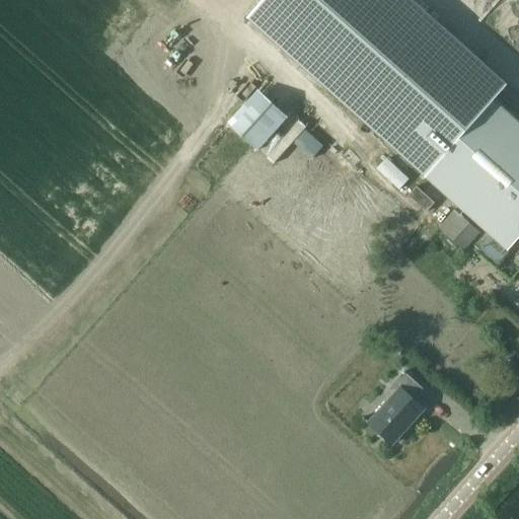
[(264,0),(247,18),(249,19),(249,18),(265,32),(267,35),(268,34),(283,48),(282,49),(285,51),(285,50),(300,64),(302,67),(303,66),(318,79),(317,80),(426,176),(487,231),(508,250),(515,242),(518,245),(518,123),(494,100),(458,68),(471,54),(411,0),(264,0)]
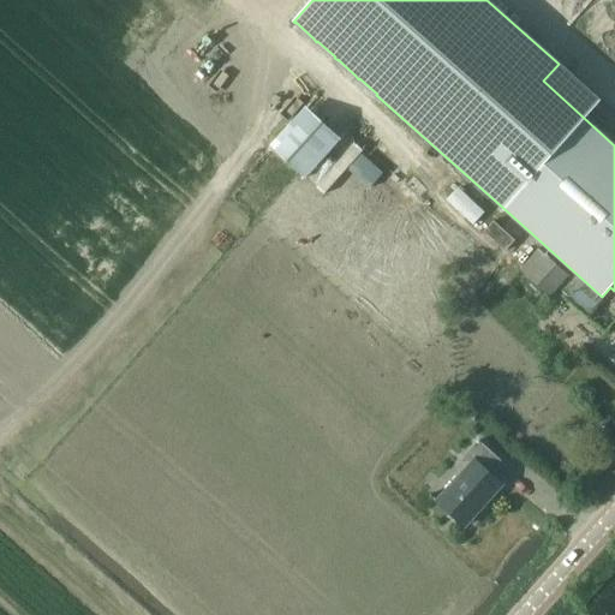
[(308,102),(270,141),(308,175),(344,136),(308,102)]
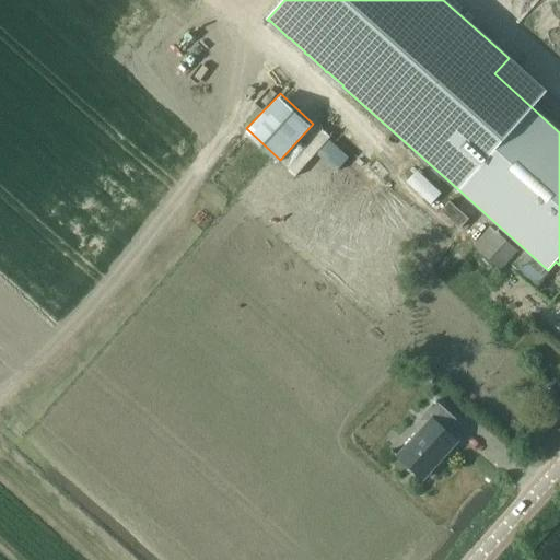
[(323,127),(289,165),(298,174),(318,151),(338,167),(351,153),(323,127)]
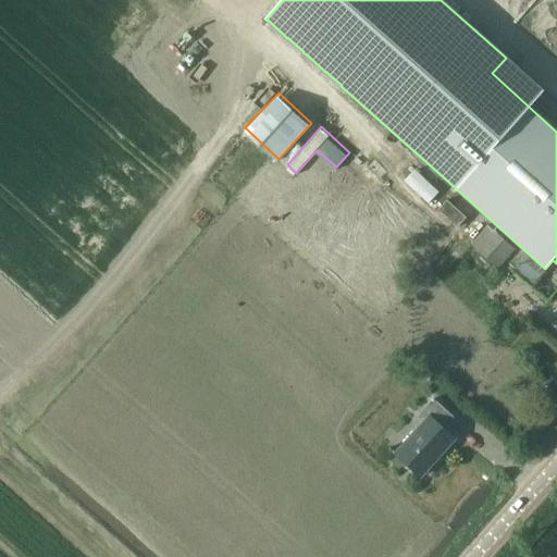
[(417,166),(406,178),(431,201),(442,189),(417,166)]
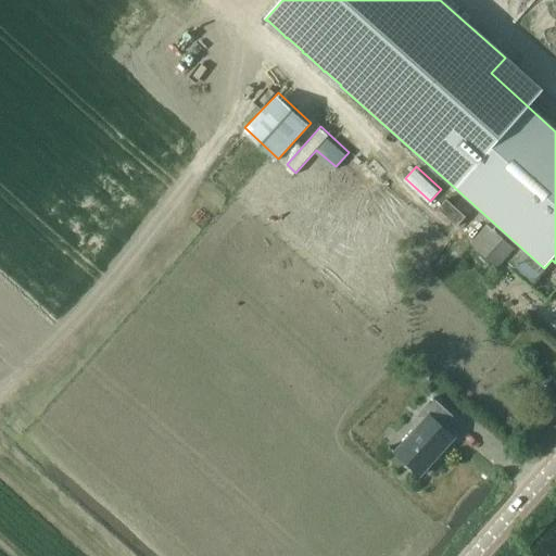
[(449,198),(440,206),(457,224),(466,214),(449,198)]
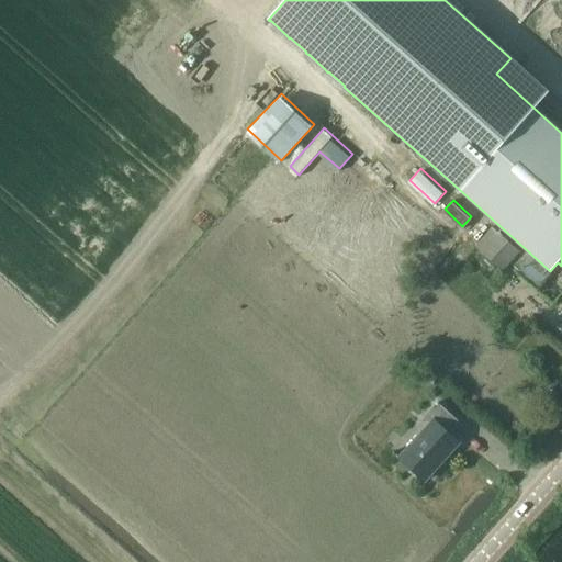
[(493,226),(474,246),(503,271),(520,251),(493,226)]
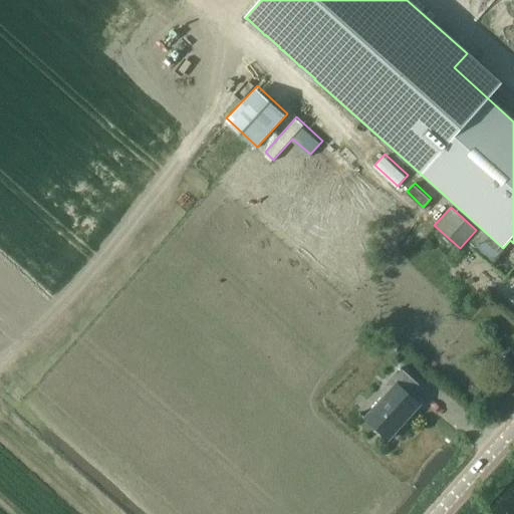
[(415,399),(425,388),(403,368),(391,381),(398,389),(368,421),(390,440),(421,405),(415,399)]
